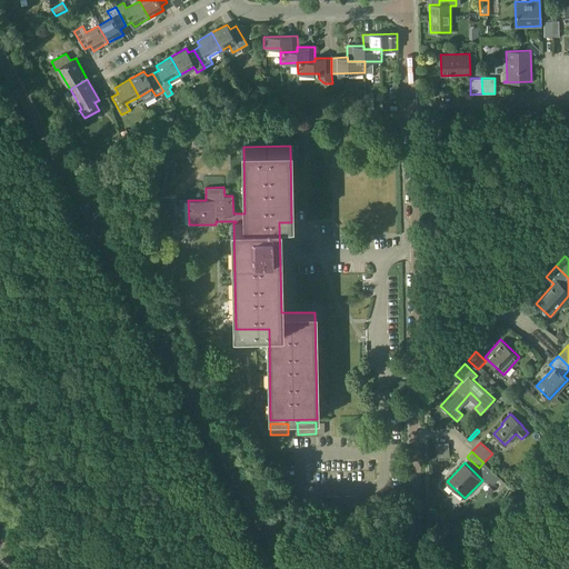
[(502,483),(498,488),(500,491),(505,486),(507,485),(505,482),(502,483)]
